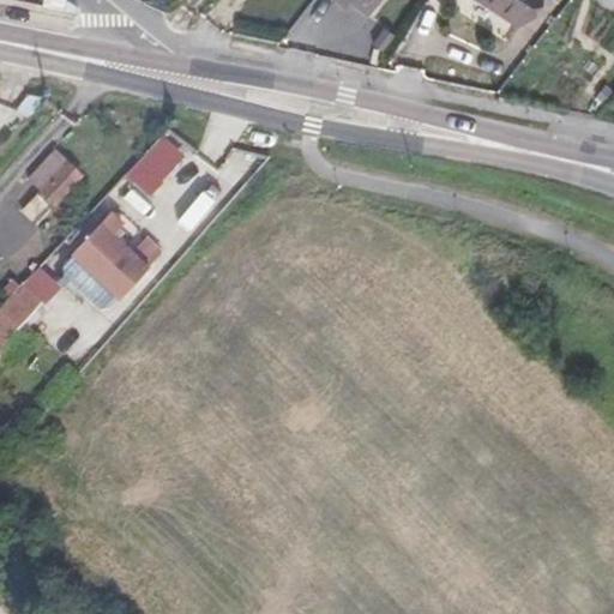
[(359,0),(373,11),(381,0),(359,0)]
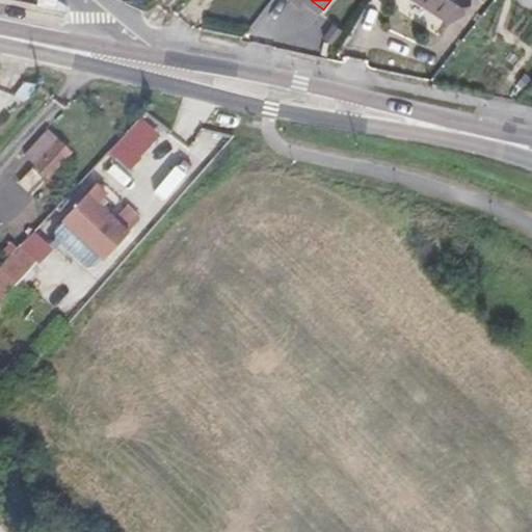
[(415,0),(447,20),(459,0),(415,0)]
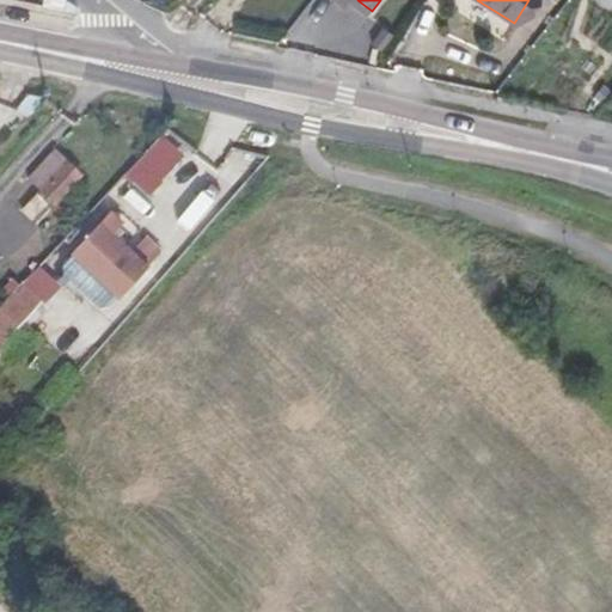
[(41,190),(37,193),(51,207),(81,175),(55,150),(28,178),(41,190)]
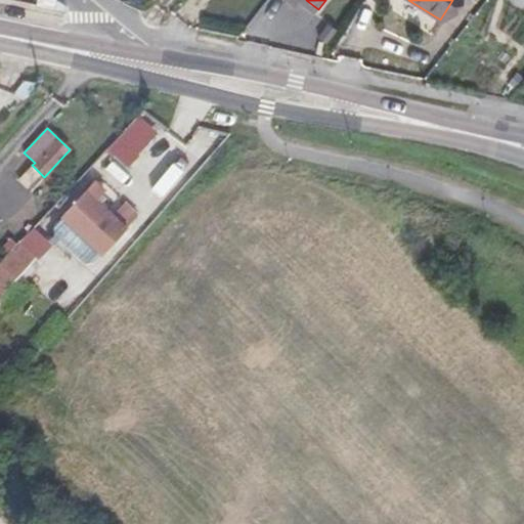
[(44,177),(32,165),(17,180),(30,192),(44,177)]
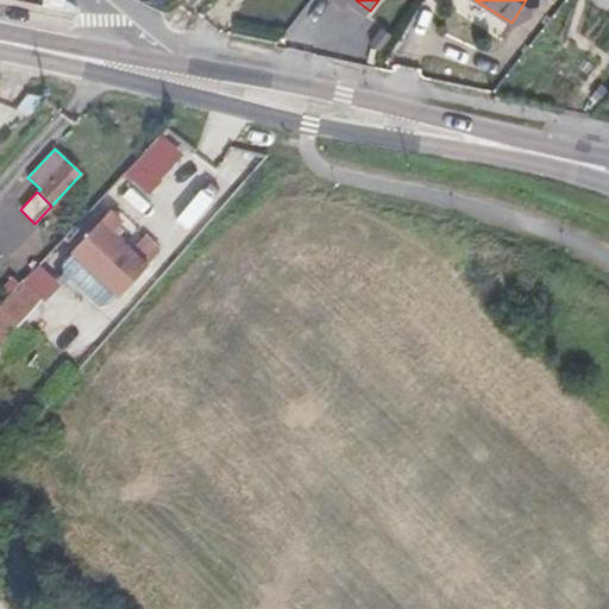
[(118,296),(146,267),(100,224),(71,253),(118,296)]
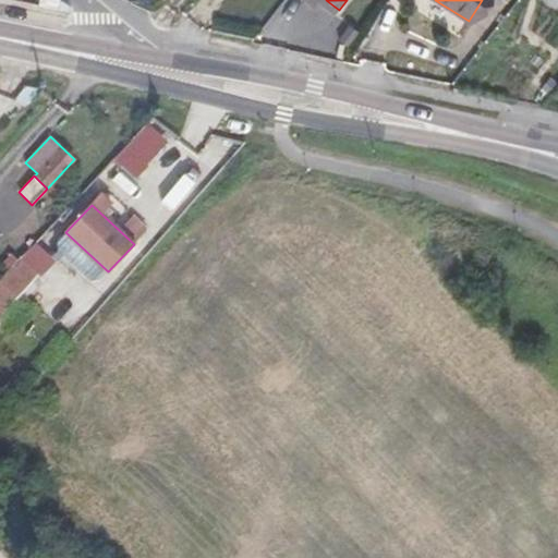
[(9,268),(17,261),(11,254),(3,263),(9,268)]
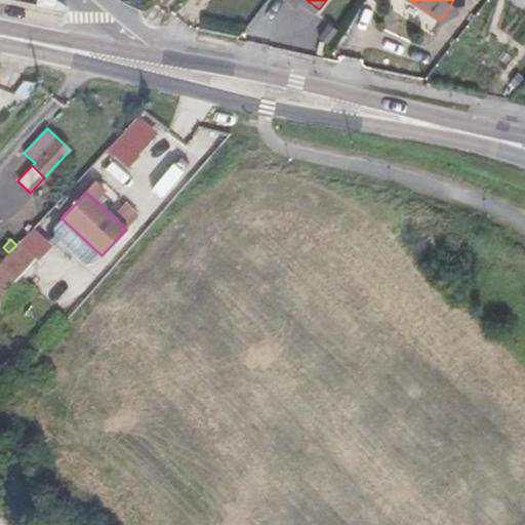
[(1,267),(0,267),(0,296),(15,280),(1,267)]
